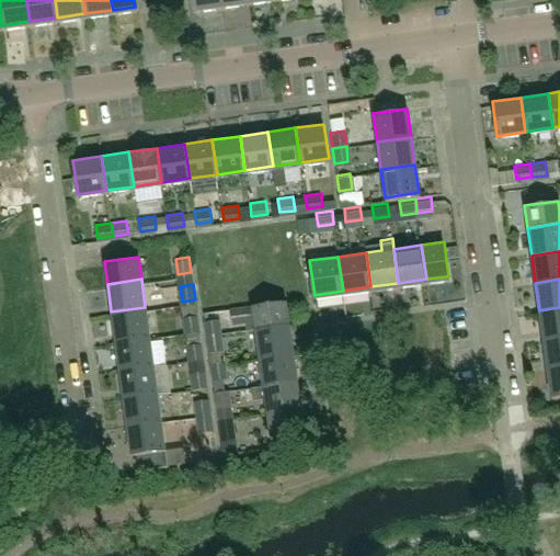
[(254,327),(289,321),(286,299),(251,304),(254,327)]
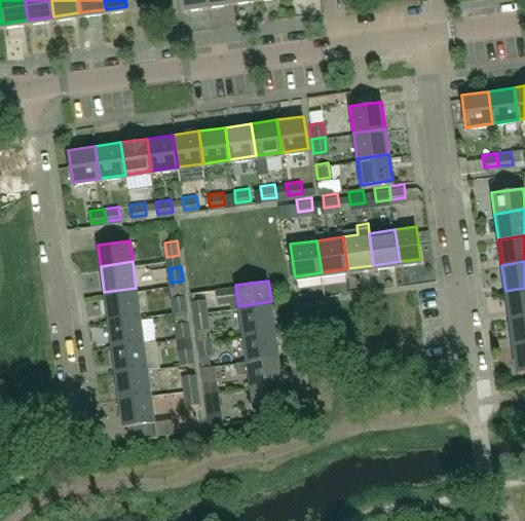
[(108,318),(140,313),(136,288),(104,292),(108,318)]
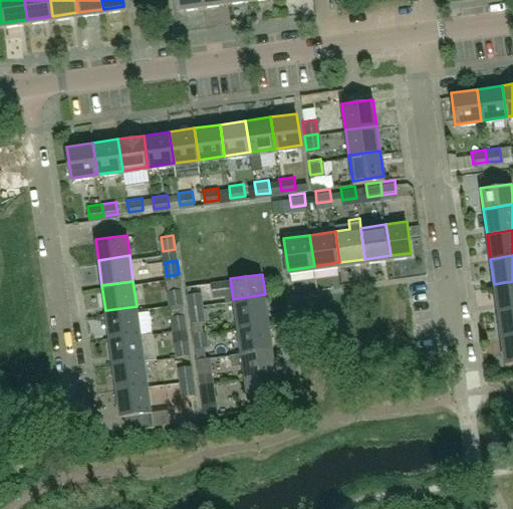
[(512,281),(494,284),(497,309),(512,307),(512,281)]
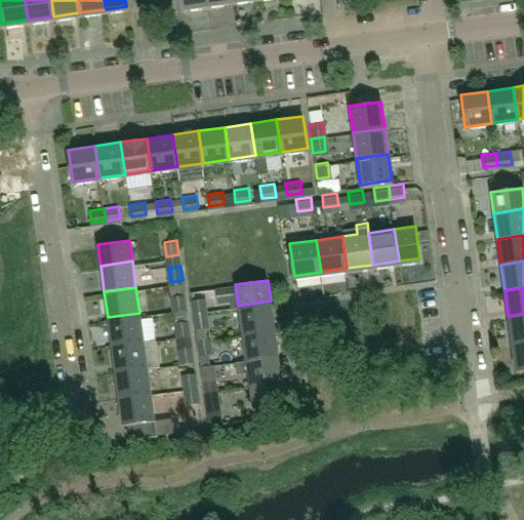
[(173,308),(186,307),(184,291),(171,293),(173,308)]
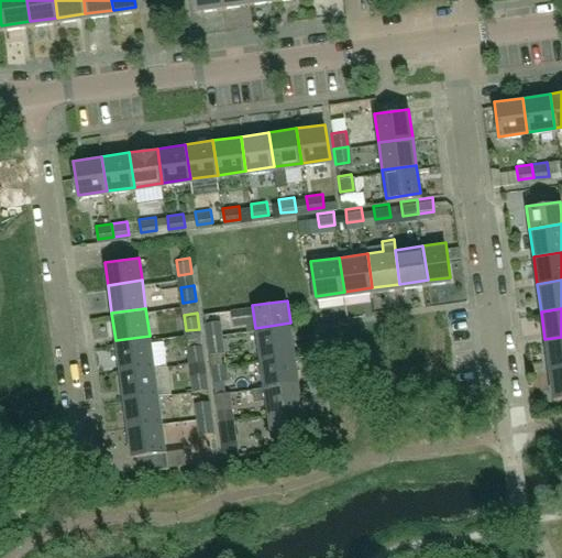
[(205,319),(207,335),(220,332),(218,317),(205,319)]
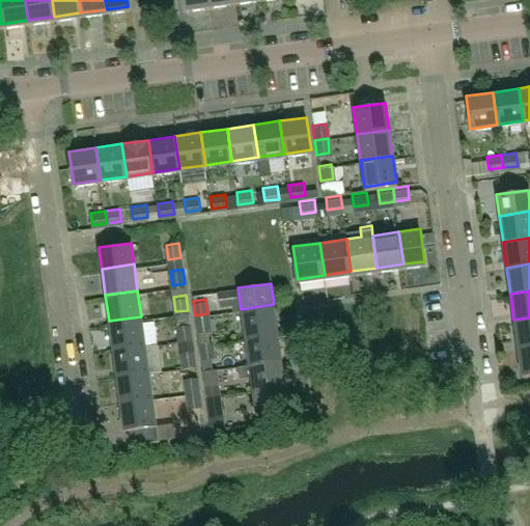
[(274,304),(241,309),(245,335),(277,331),(274,304)]
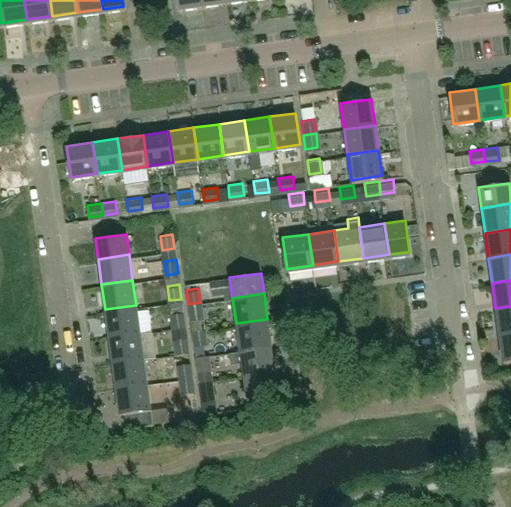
[(200,302),(188,304),(190,318),(202,316),(200,302)]
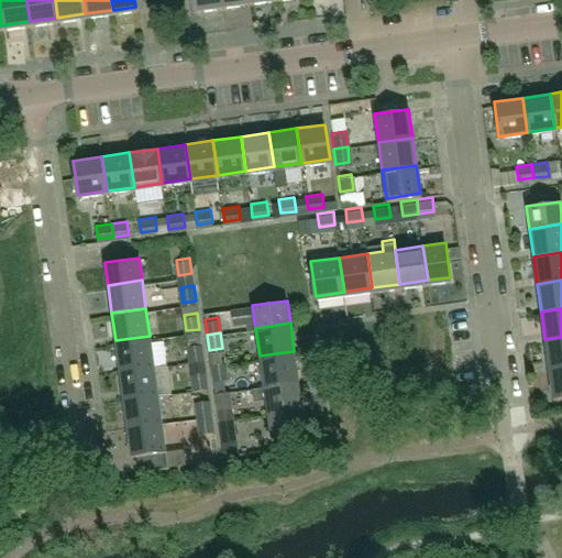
[(153,363),(150,336),(116,340),(119,368),(153,363)]
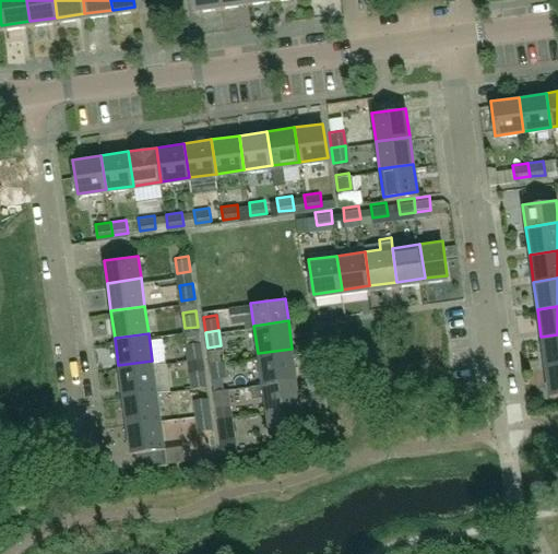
[(557,362),(557,334),(541,337),(545,365),(557,362)]
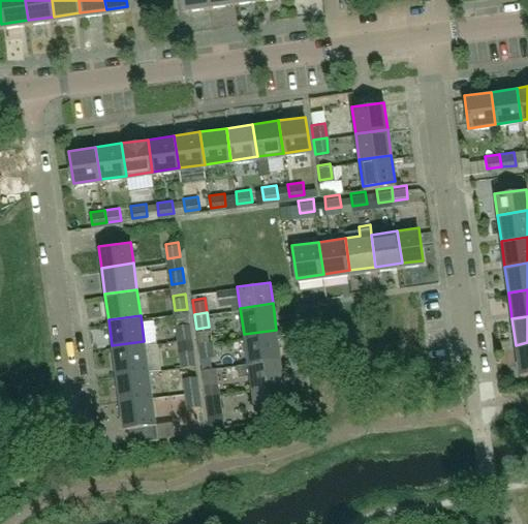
[(179,336),(191,335),(189,320),(177,321),(179,336)]
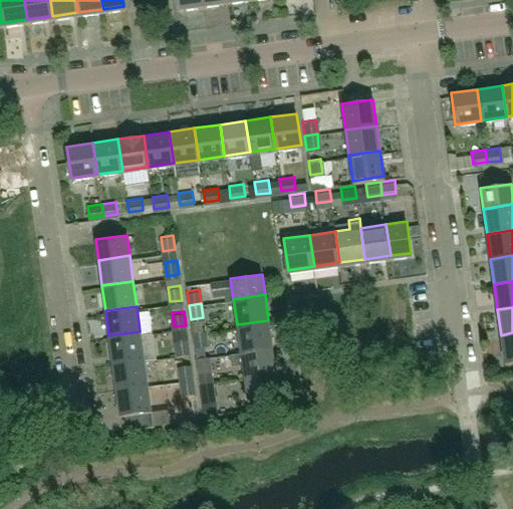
[(240,350),(272,345),(268,320),(237,324),(240,350)]
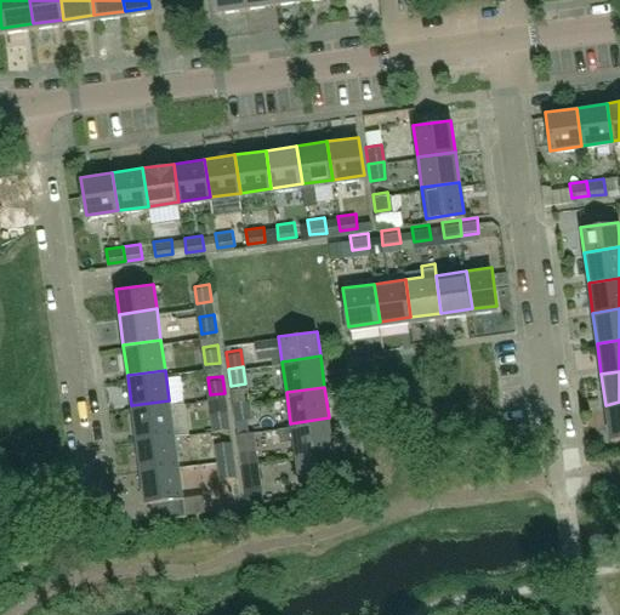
[(194,428),(187,396),(170,399),(178,432),(194,428)]
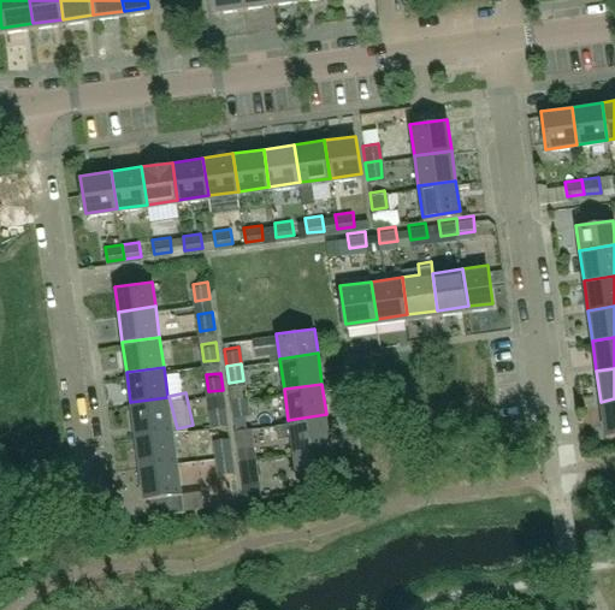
[(246,395),(230,396),(232,413),(248,412),(246,395)]
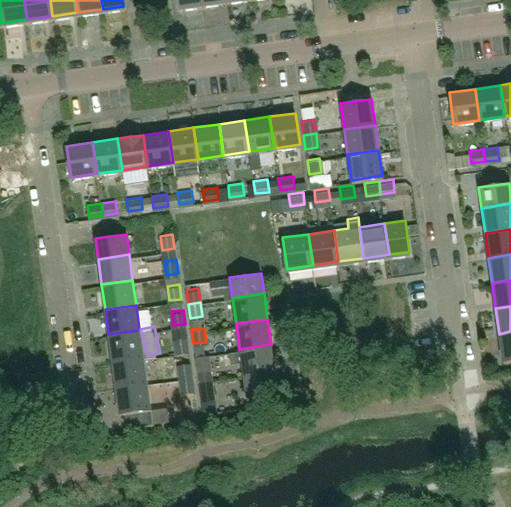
[(112,360),(143,355),(139,330),(108,334),(112,360)]
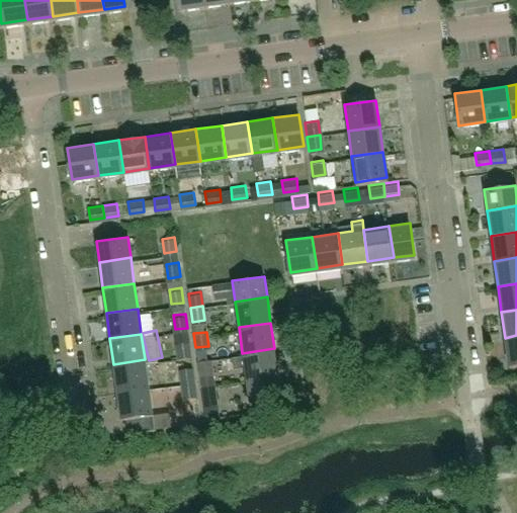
[(516,362),(516,335),(505,338),(508,363),(516,362)]
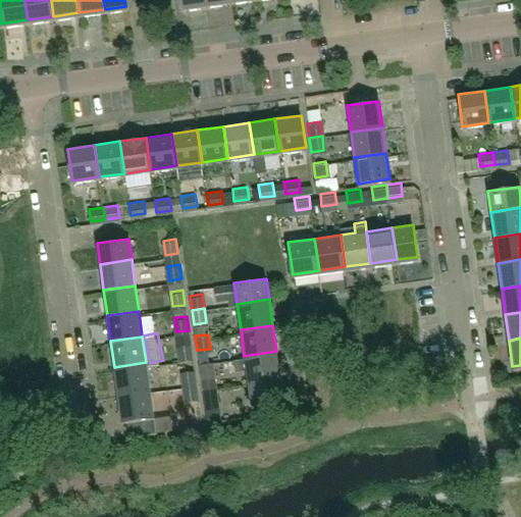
[(177,344),(179,358),(192,356),(190,342),(177,344)]
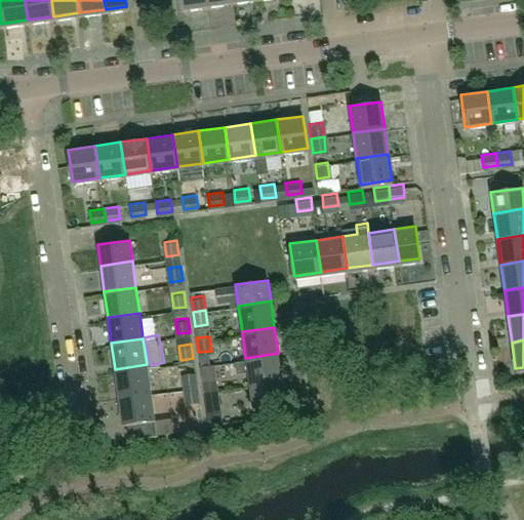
[(249,384),(281,380),(278,353),(245,358),(235,359),(237,371),(247,369),(249,384)]
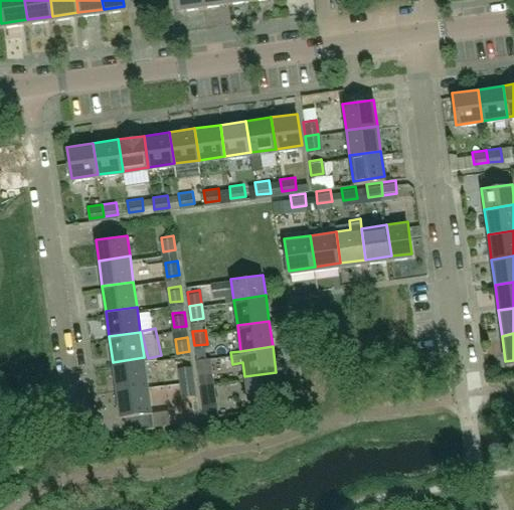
[(210,369),(208,355),(196,357),(198,371),(210,369)]
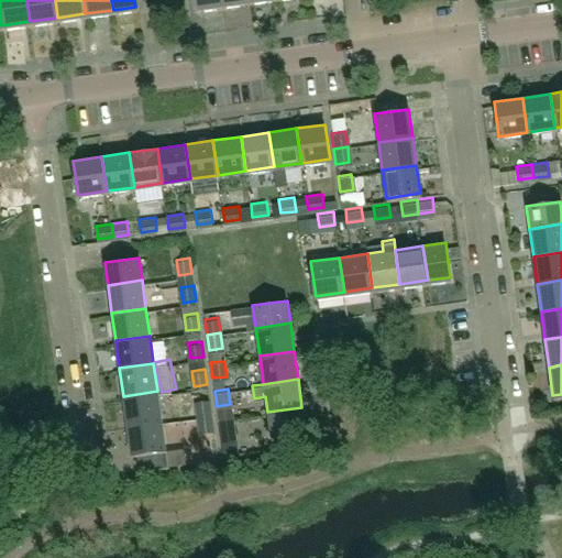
[(161,419),(157,391),(123,396),(127,424),(161,419)]
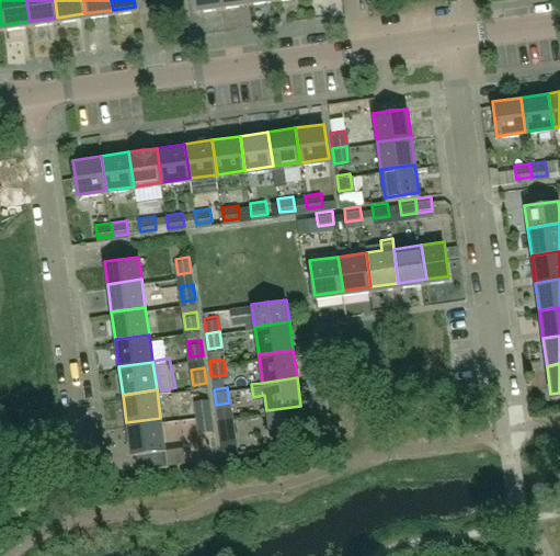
[(191,413),(185,390),(166,396),(171,418),(191,413)]
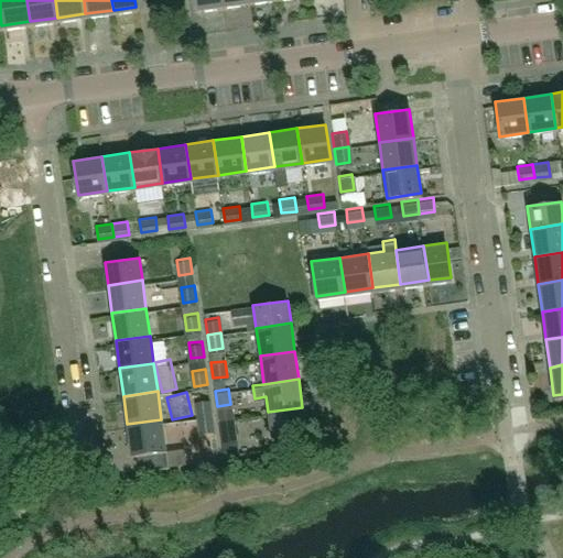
[(196,398),(198,414),(212,412),(209,396),(196,398)]
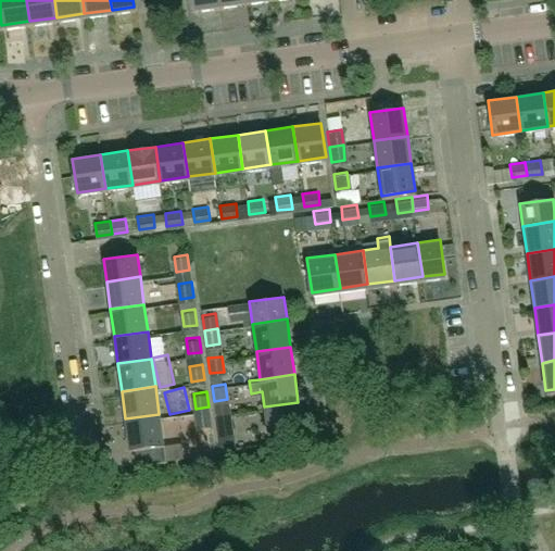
[(267,429),(301,424),(298,402),(264,407),(267,429)]
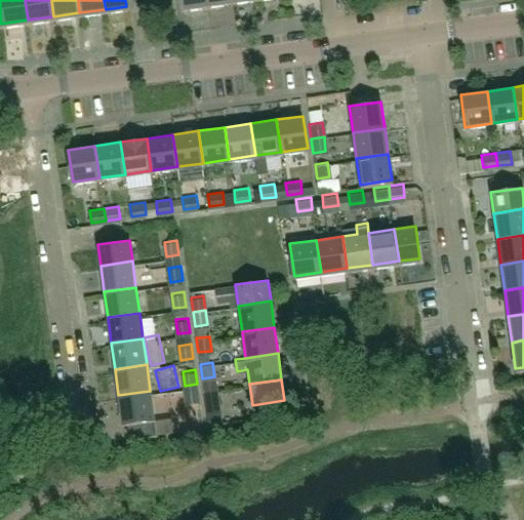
[(197,384),(185,386),(187,400),(199,398),(197,384)]
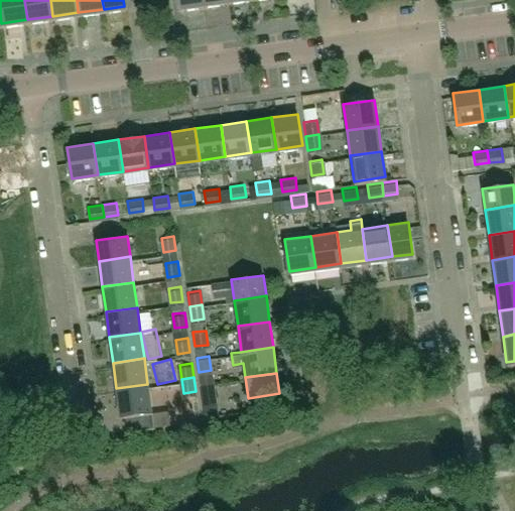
[(213,381),(201,383),(203,397),(215,396),(213,381)]
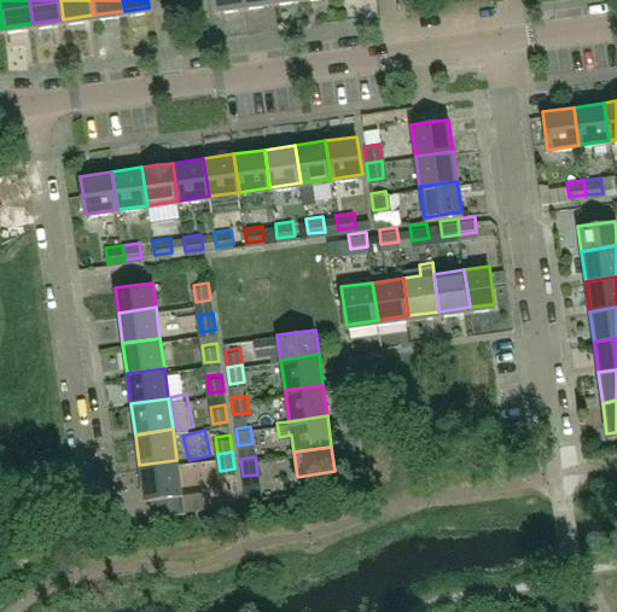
[(181,490),(176,460),(139,465),(144,496),(149,495),(151,516),(184,511),(181,490)]
